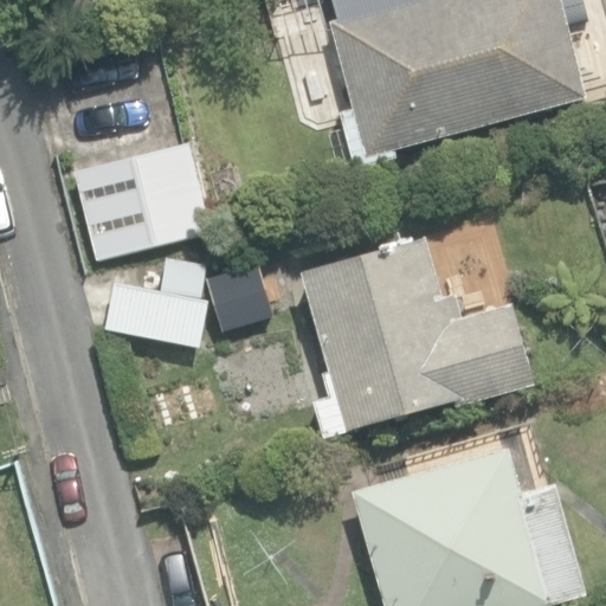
[(341,113),(355,168),(395,158),(394,149),(586,98),(560,0),(333,0),(339,20),(330,23),(353,110),(341,113)]
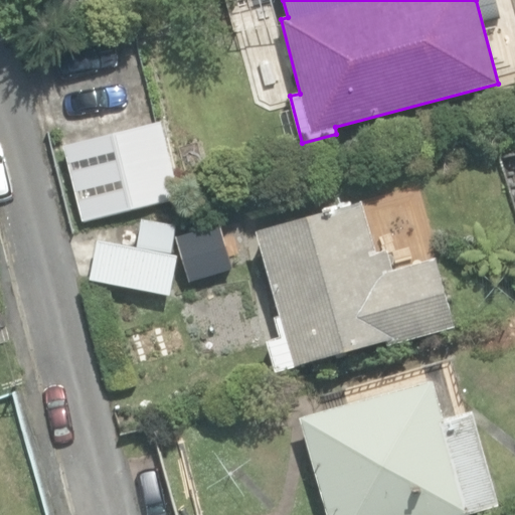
[(65,142),(81,219),(181,199),(165,121),(65,142)]
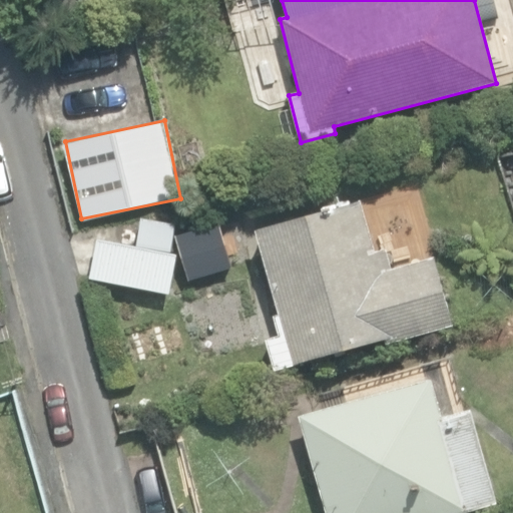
[(268,340),(276,370),(385,340),(386,344),(452,326),(434,258),(392,270),(386,249),(375,252),(361,202),(257,231),(280,315),(274,317),(280,336),(268,340)]
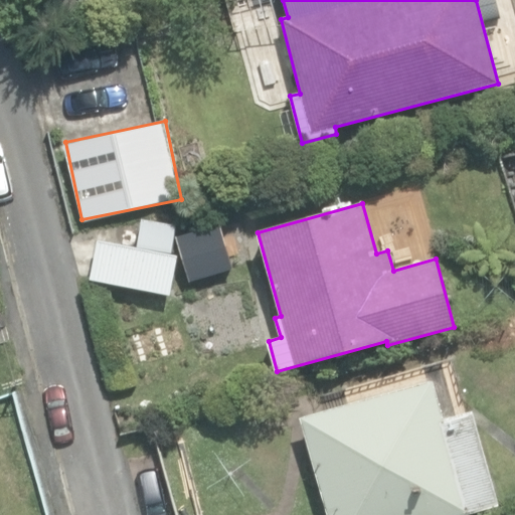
[(90,280),(169,296),(176,254),(97,239),(90,280)]
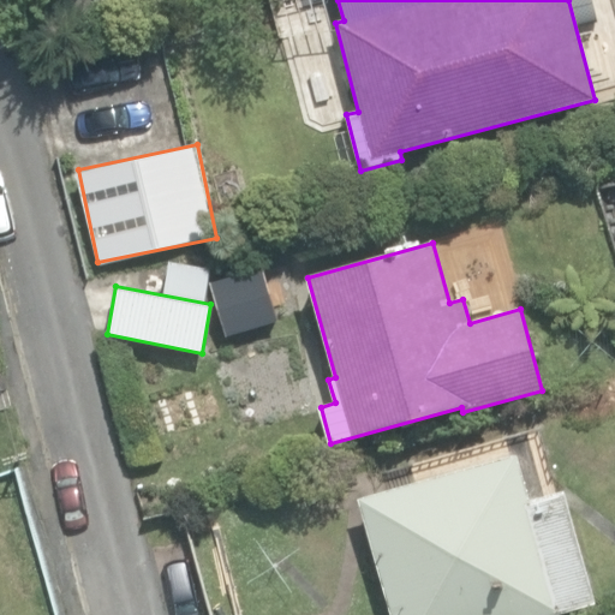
[(360,500),(392,614),(551,614),(597,603),(566,491),(531,501),(518,455),(360,500)]
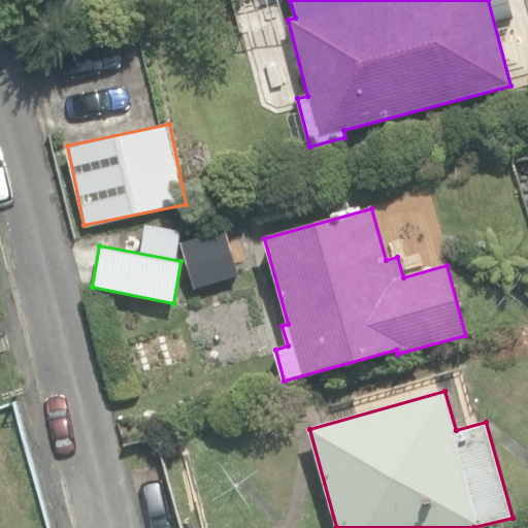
All buildings are outlined.
